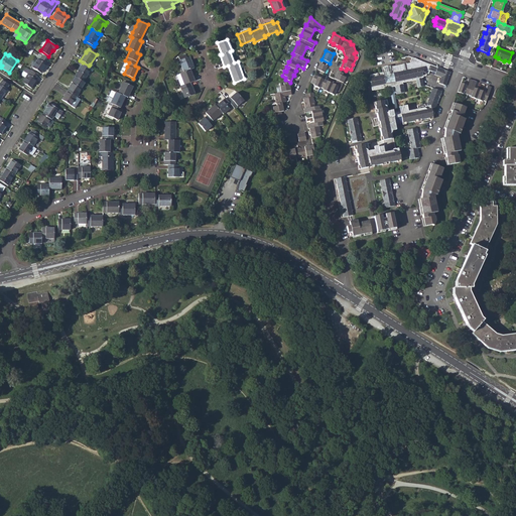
[(46,65),(48,60),(41,56),(39,59),(37,58),(32,68),(41,74),(47,66),(46,65)]
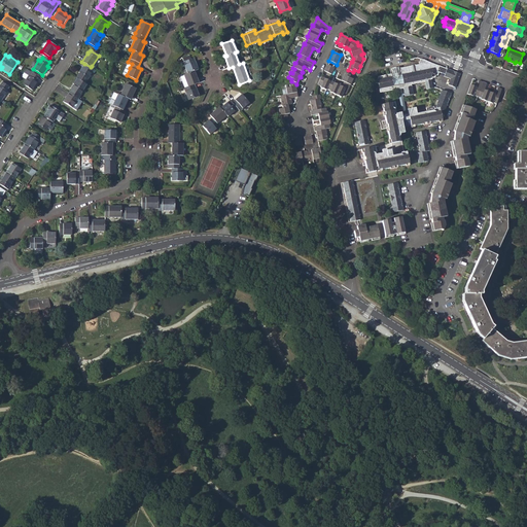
[(184,89),(188,100),(199,96),(195,84),(199,83),(194,71),(198,70),(194,58),(183,62),(187,73),(181,76),(186,89),(184,89)]
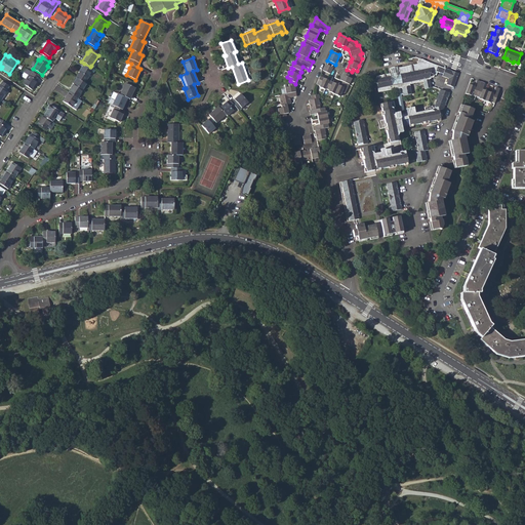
[(364,161),(363,162),(363,163),(362,163),(362,166),(364,166),(366,173),(374,172),(373,168),(375,168),(376,170),(379,169),(380,171),(390,169),(389,168),(396,166),(396,168),(405,166),(405,165),(408,164),(406,152),(403,153),(399,134),(403,133),(403,128),(437,121),(437,120),(441,119),(440,111),(444,110),(448,101),(449,97),(448,97),(450,93),(441,90),(435,107),(435,109),(434,109),(433,107),(425,109),(426,112),(415,114),(414,109),(406,110),(407,114),(405,114),(402,102),(403,101),(402,95),(403,94),(403,95),(412,94),(410,84),(423,81),(425,89),(431,88),(430,79),(434,78),(436,72),(440,74),(442,68),(439,66),(420,59),(418,65),(414,65),(410,66),(400,68),(401,75),(400,75),(398,76),(398,74),(394,74),(395,77),(392,77),(391,75),(388,75),(384,75),(384,76),(378,77),(374,83),(377,85),(379,92),(396,89),(401,115),(400,115),(399,114),(395,115),(394,109),(395,109),(394,103),(382,105),(382,109),(381,109),(382,113),(384,113),(385,117),(384,117),(385,121),(378,122),(380,130),(386,129),(388,129),(388,132),(387,132),(389,140),(390,140),(391,145),(392,151),(386,152),(385,150),(381,151),(381,154),(374,155),(373,154),(375,153),(374,147),(362,150),(363,153),(362,154),(362,155),(360,156),(360,158),(361,158),(362,158),(364,158),(364,161)]
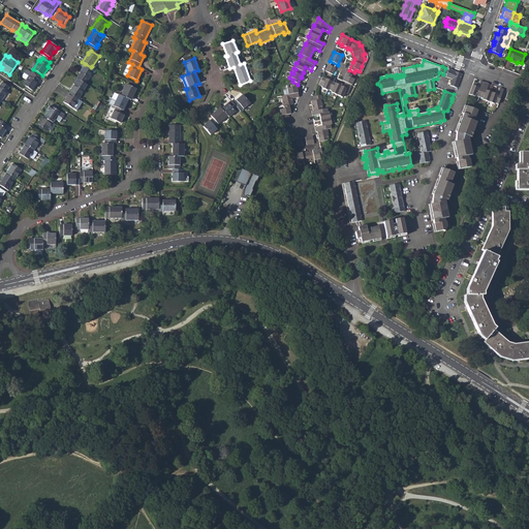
[(80,73),(78,78),(86,83),(94,69),(91,67),(85,64),(80,72),(80,73)]
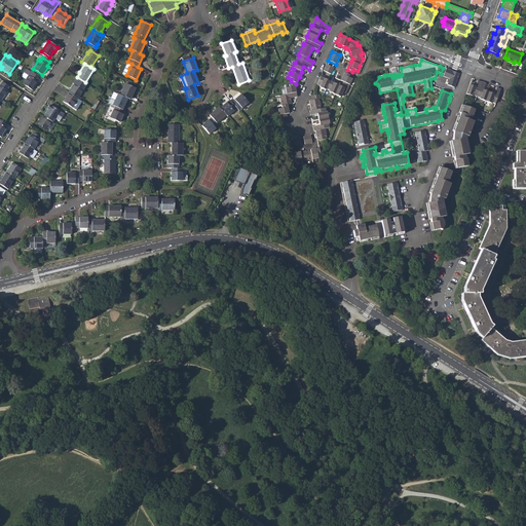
[(326,66),(323,72),(331,75),(334,69),(326,66)]
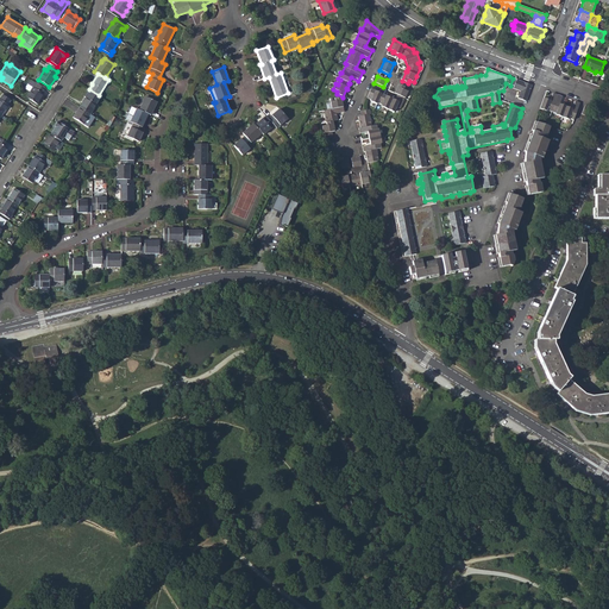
[(454,80),(456,89),(458,89),(457,86),(462,86),(462,88),(464,87),(463,79),(454,80)]
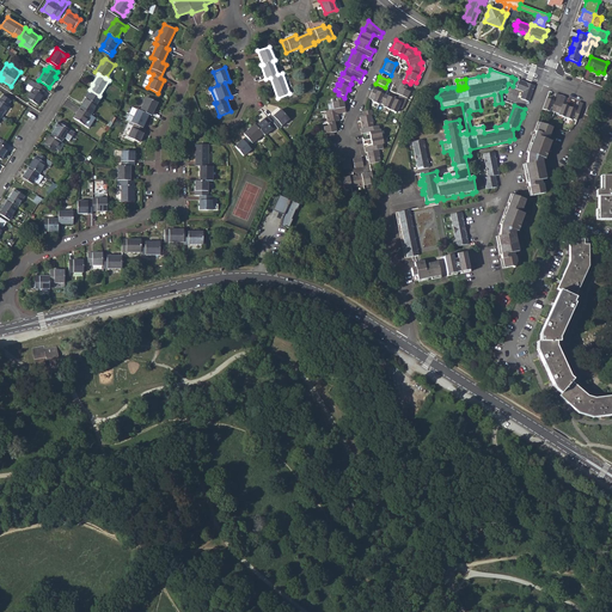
[(43,95),(47,90),(31,80),(29,84),(34,87),(26,98),(37,105),(44,95),(43,95)]
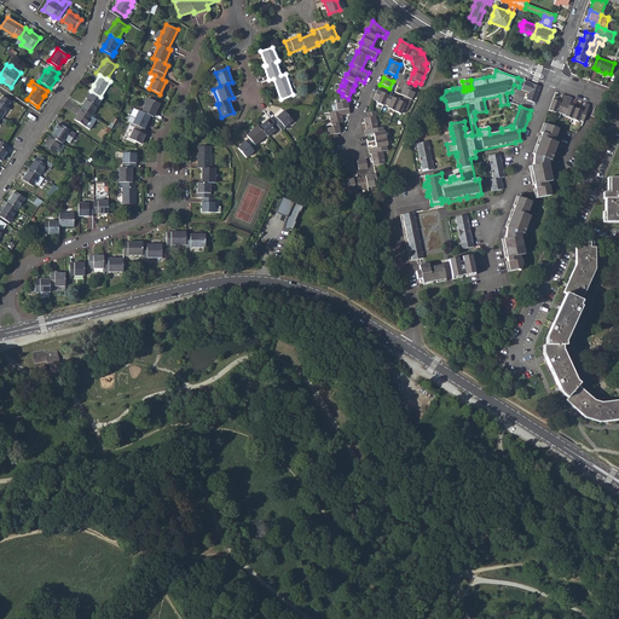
[(527,100),(534,103),(541,87),(526,81),(524,88),(522,91),(530,93),(527,100)]
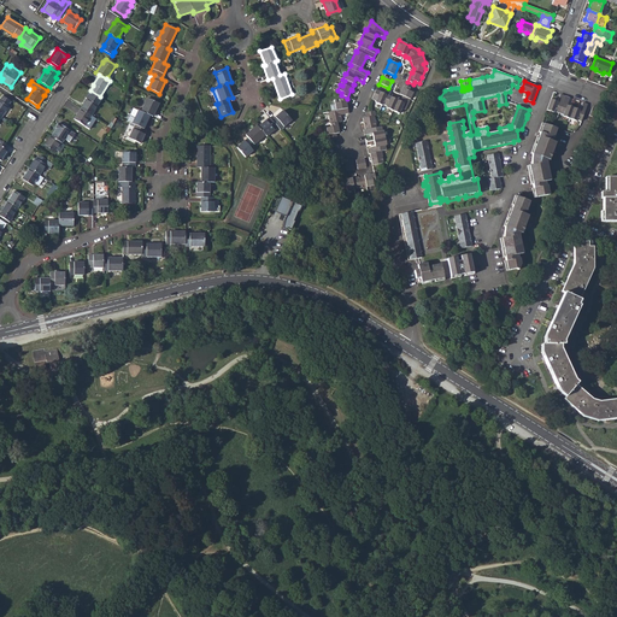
[(401,103),(375,92),(371,101),(375,103),(375,104),(382,107),(382,106),(387,109),(387,110),(400,116),(404,111),(407,112),(415,95),(410,93),(411,89),(405,87),(401,97),(404,98),(401,103)]
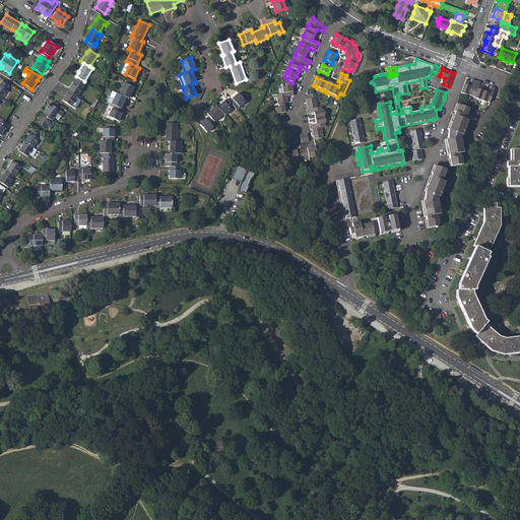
[(477,89),(480,82),(472,79),(469,85),(464,83),(460,93),(466,95),(466,93),(474,96),(474,99),(484,102),(485,101),(490,103),(495,87),(491,86),(489,92),(477,89)]
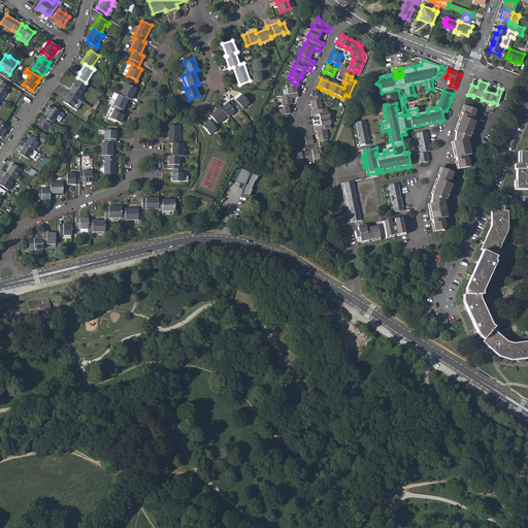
[(0,98),(2,100),(7,92),(6,91),(9,87),(1,81),(0,84),(0,98)]
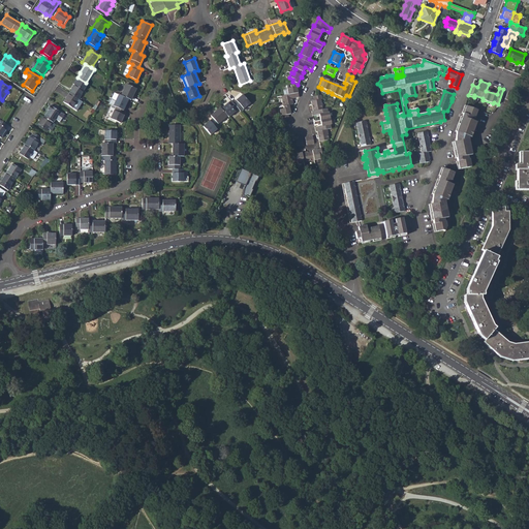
[(74,85),(69,93),(78,99),(84,91),(74,85)]
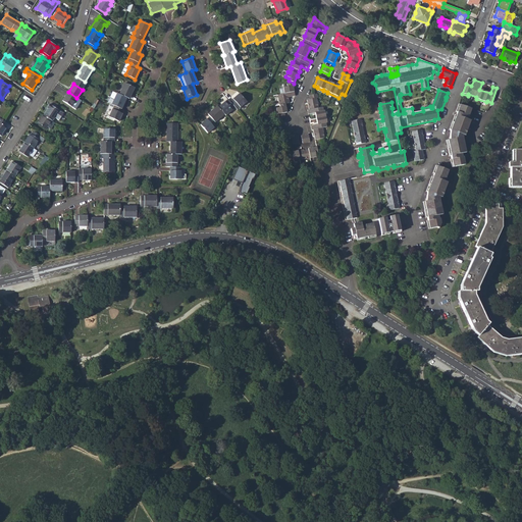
[(117,93),(112,103),(112,104),(114,106),(113,107),(109,117),(118,121),(123,110),(121,109),(126,98),(128,99),(134,88),(124,84),(119,94),(117,93)]
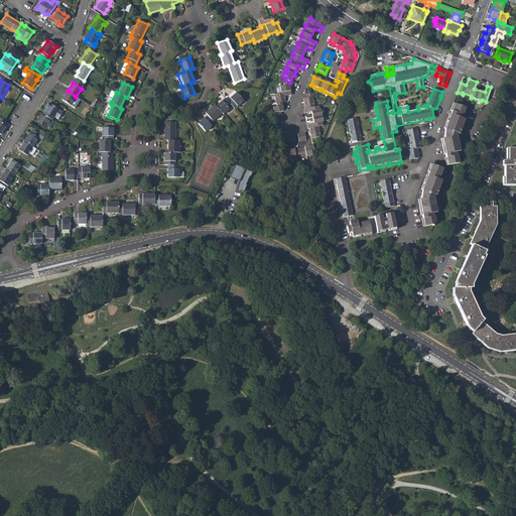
[(291,96),(291,95),(288,83),(285,84),(285,86),(280,87),(281,93),(274,95),(277,108),(273,108),(274,117),(281,116),(281,113),(284,113),(282,104),(286,103),(285,97),(291,96)]
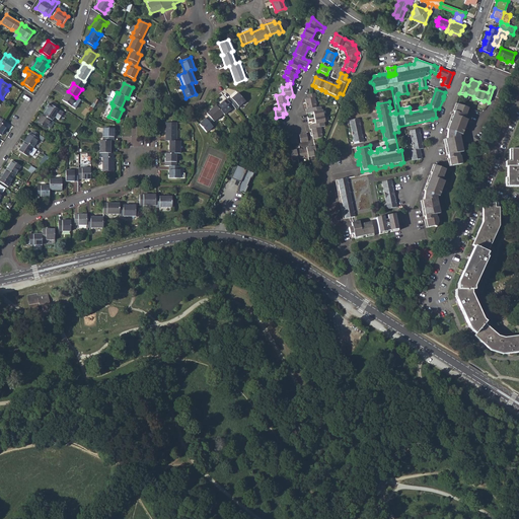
[(501,99),(505,91),(498,89),(495,96),(501,99)]
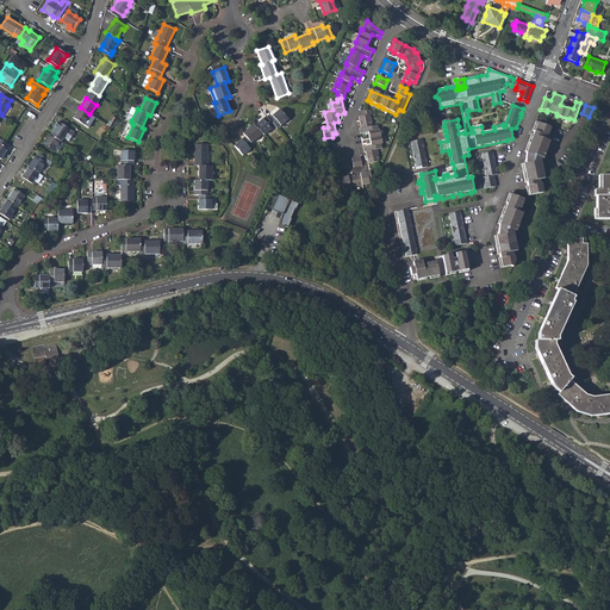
[(73,118),(83,124),(89,114),(80,107),(73,118)]
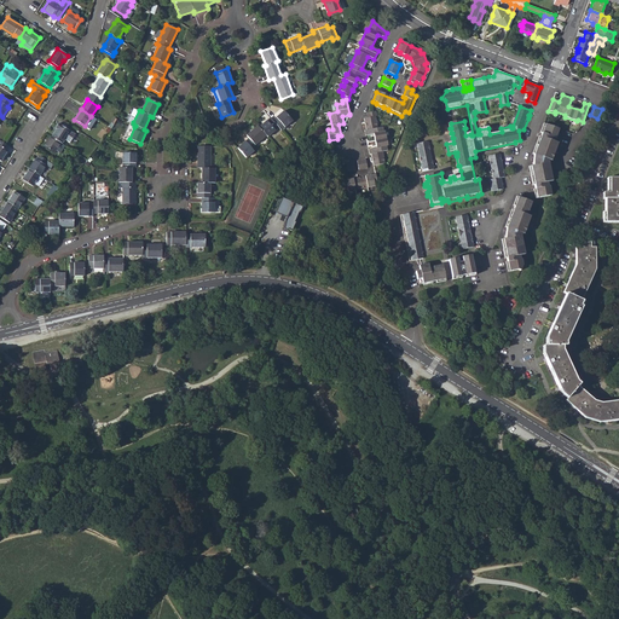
[(249,139),(238,149),(246,158),(258,149),(255,145),(266,136),(267,137),(279,128),(281,131),(293,121),(283,111),(272,121),(270,117),(259,127),(258,126),(247,136),(249,139)]
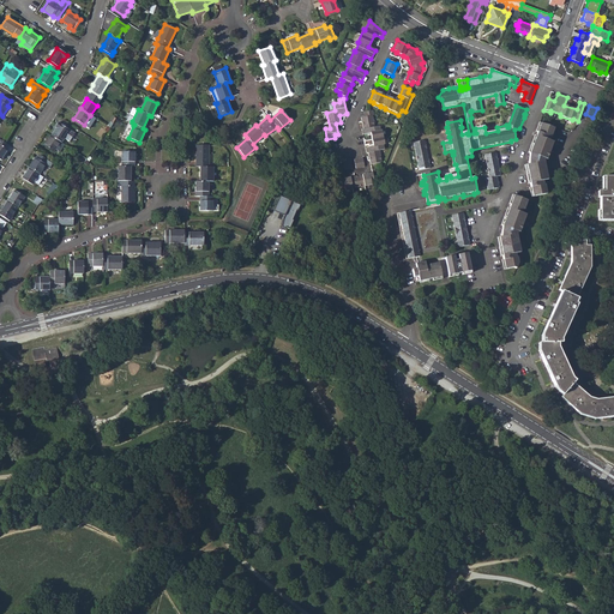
[(372,149),(365,150),(366,155),(368,155),(371,167),(384,163),(381,151),(386,151),(385,145),(386,145),(384,132),(383,132),(381,127),(377,128),(374,116),(373,116),(373,112),(363,114),(365,119),(361,119),(363,131),(361,132),(362,137),(369,136),(372,149)]
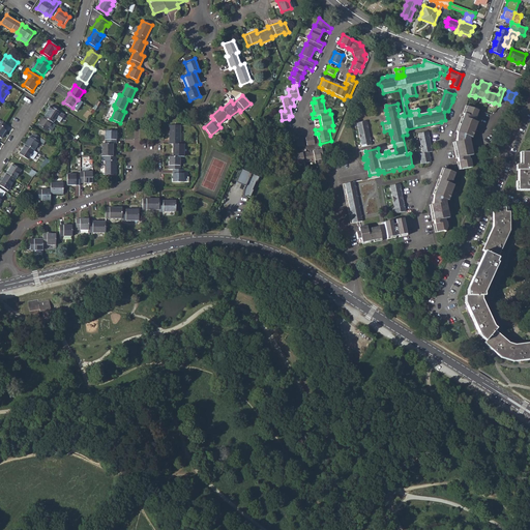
[(72,108),(77,111),(82,102),(78,99),(72,108)]
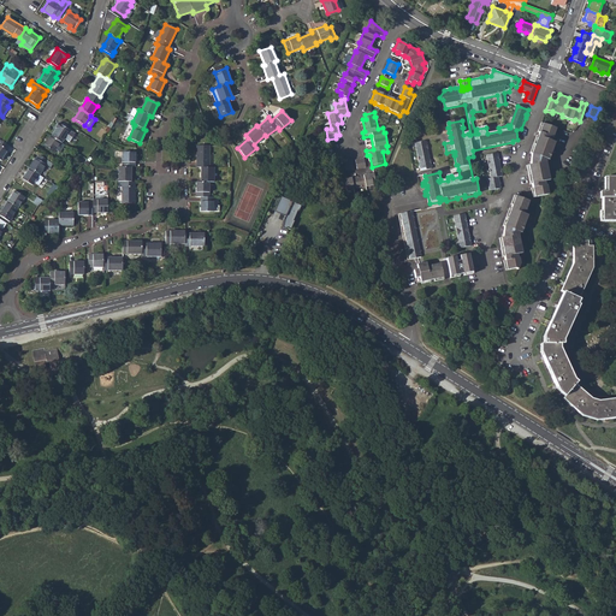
[(57,129),(52,136),(61,142),(61,143),(65,140),(70,142),(75,134),(59,123),(55,128),(57,129)]
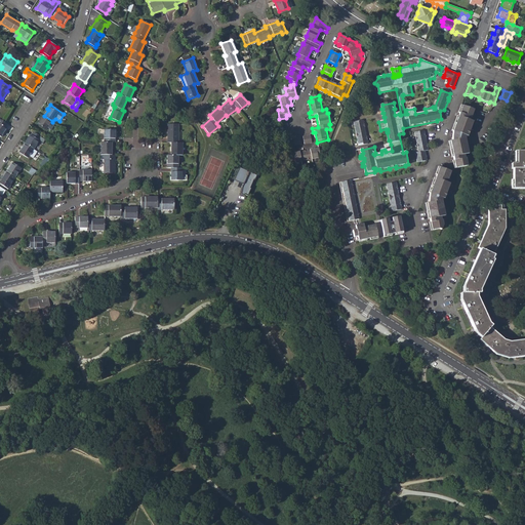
[(468,136),(471,129),(469,128),(472,121),(470,120),(471,117),(472,117),(475,110),(462,105),(459,113),(458,116),(452,131),(454,140),(452,140),(456,157),(456,160),(458,168),(468,166),(467,158),(466,158),(465,155),(469,154),(467,146),(466,146),(463,138),(465,135),(466,135),(468,136)]
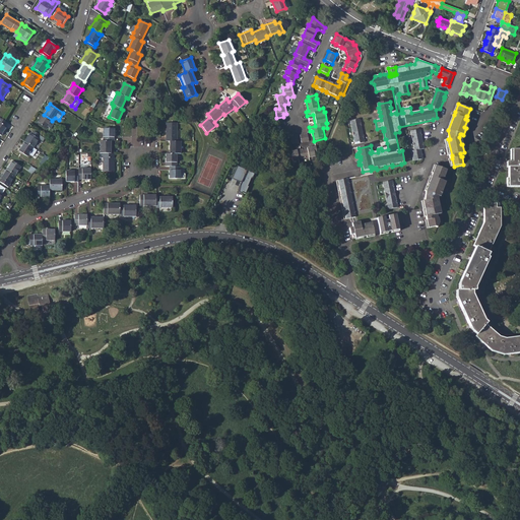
[(46,129),(47,127),(52,120),(44,115),(43,114),(37,123),(46,129)]
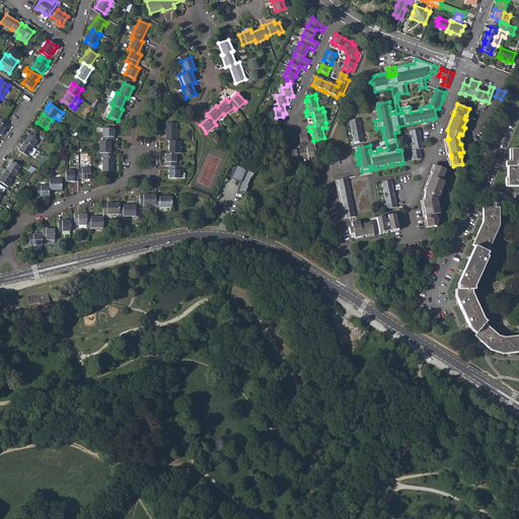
[(350,121),(355,145),(364,143),(363,139),(364,139),(363,135),(361,127),(362,126),(361,123),(360,123),(359,119),(350,121)]
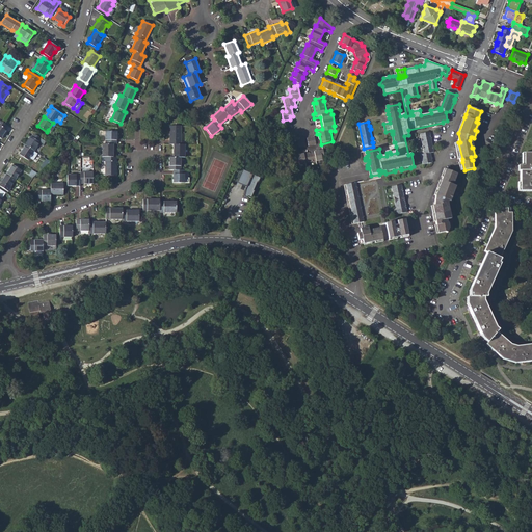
[(181,126),(169,126),(169,144),(174,144),(174,157),(169,157),(169,169),(174,169),(174,183),(184,183),(184,182),(188,182),(189,178),(184,178),(184,169),(180,169),(181,157),(184,157),(184,144),(181,144),(181,126)]
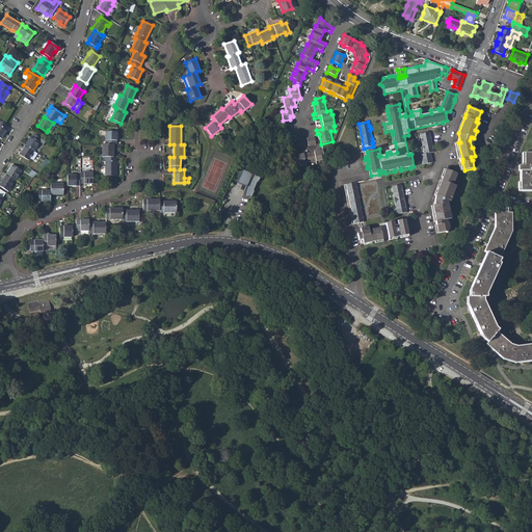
[(105,157),(105,176),(115,176),(115,157),(112,157),(112,144),(116,144),(116,132),(105,132),(105,144),(102,144),(102,157),(105,157)]
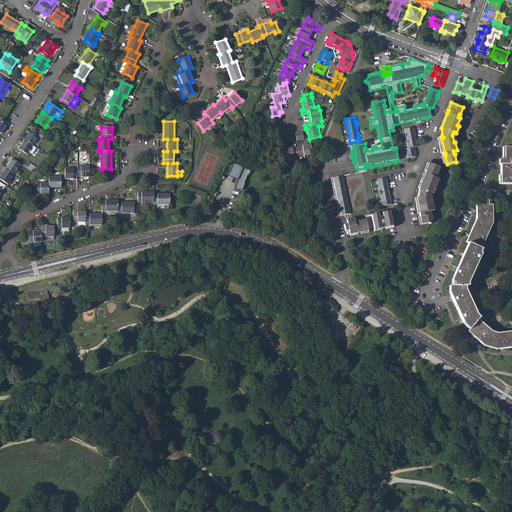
[(407,158),(416,157),(414,148),(418,147),(414,128),(405,129),(408,148),(406,149),(407,158)]
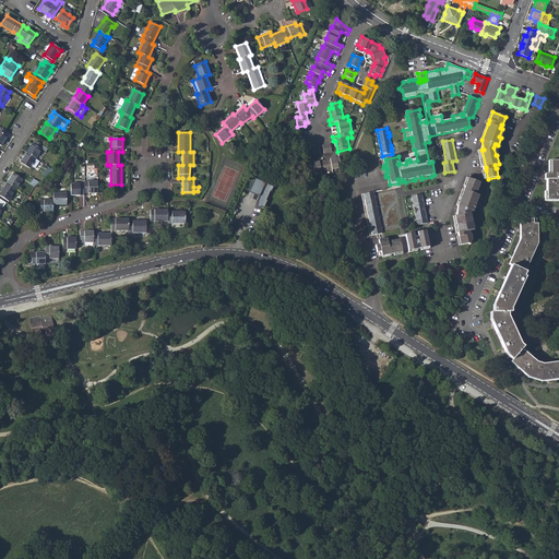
[(32,143),(26,153),(36,159),(42,150),(40,149),(43,145),(36,141),(34,144),(32,143)]
